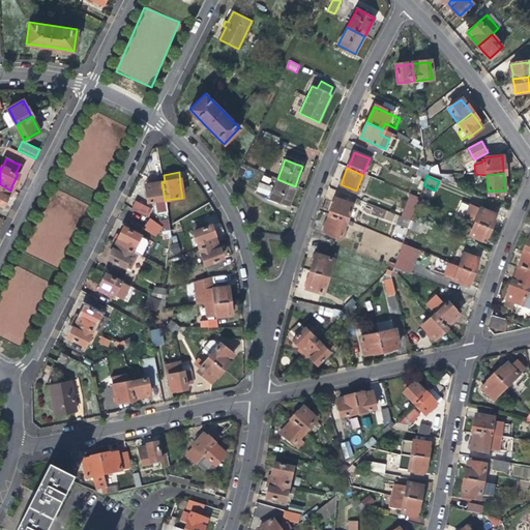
[(292,197),(295,186),(277,179),(270,198),(280,201),(287,204),(289,205),(292,197)]
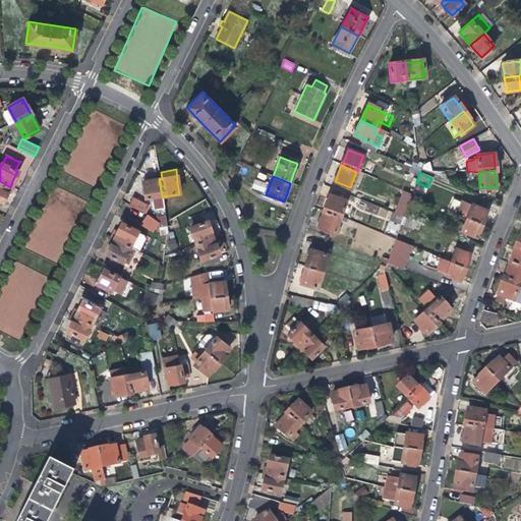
[(145,199),(162,196),(159,179),(150,181),(142,182),(145,199)]
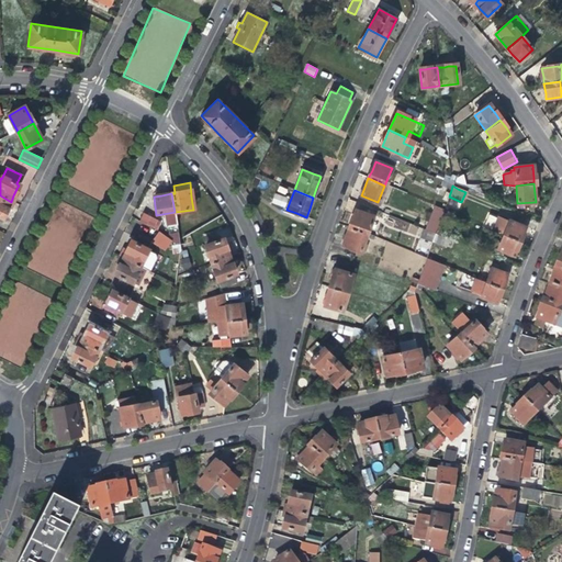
[(284,208),(288,198),(274,193),(271,203),(284,208)]
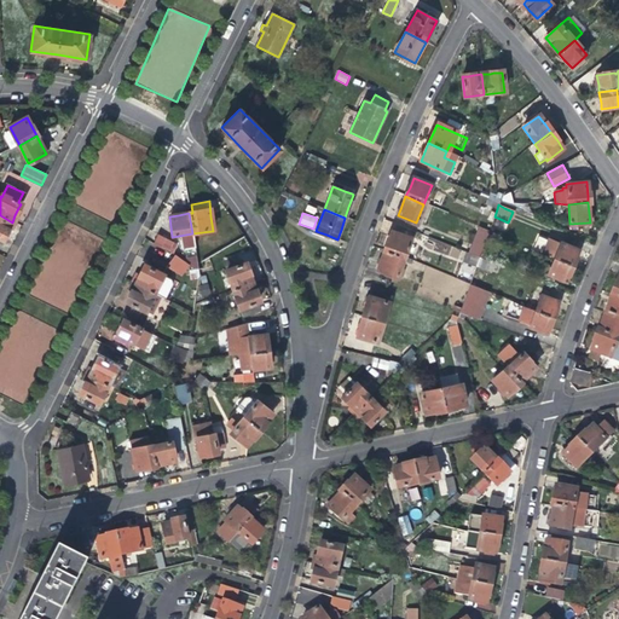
[(6,233),(9,229),(12,223),(0,215),(0,238),(3,239),(6,233)]
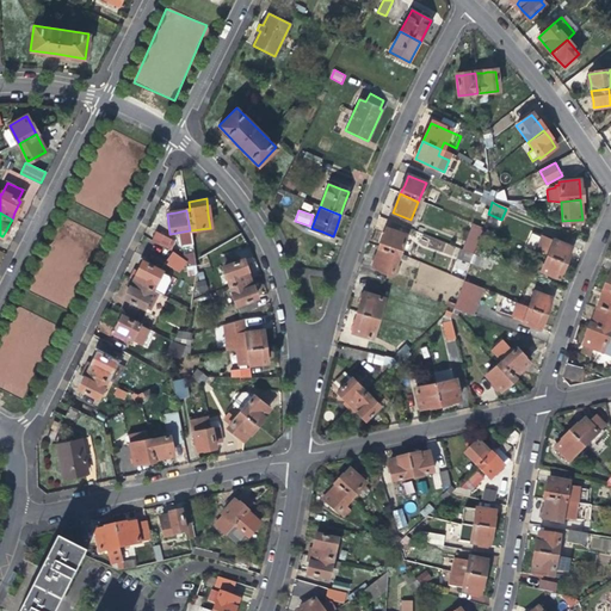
[(383,239),(380,248),(397,255),(405,236),(387,229),(383,239)]
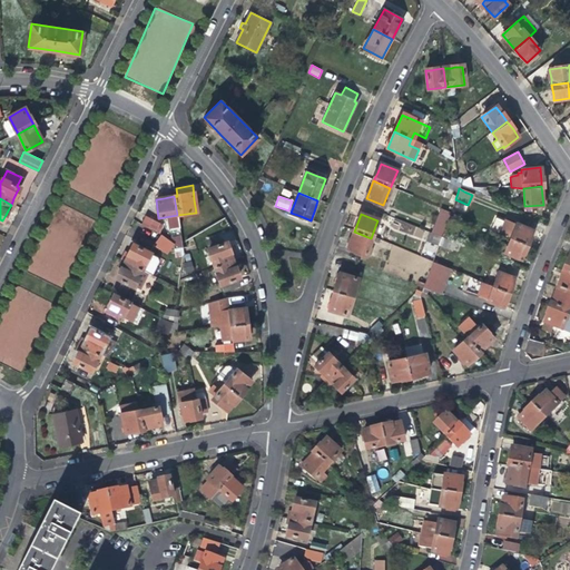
[(143,225),(150,229),(154,232),(158,226),(146,219),(143,225)]
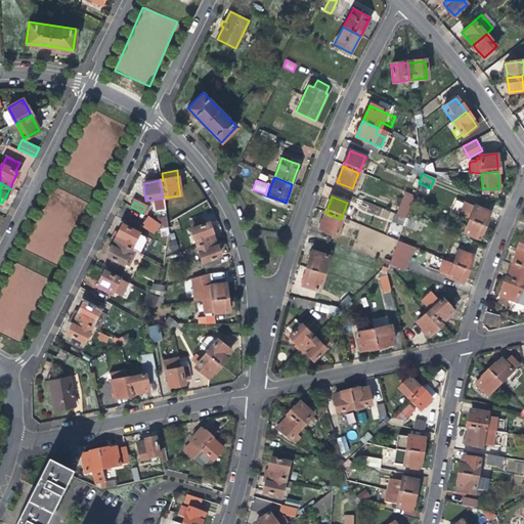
[(360,213),(388,217),(389,207),(361,203),(360,213)]
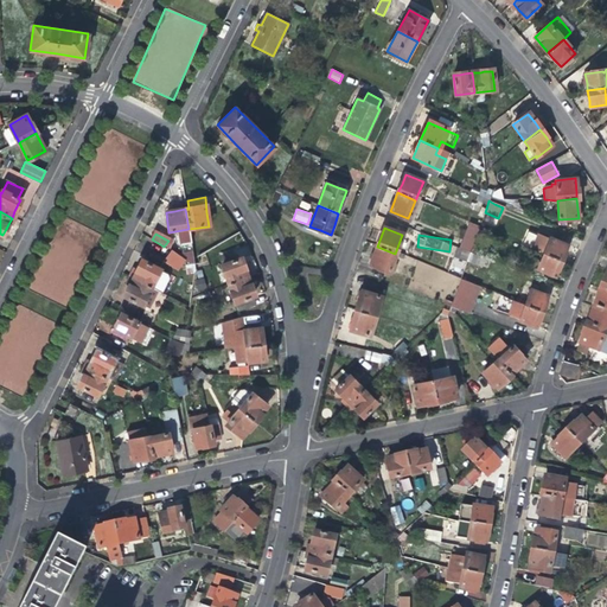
[(549,238),(543,254),(560,261),(563,253),(566,246),(549,238)]
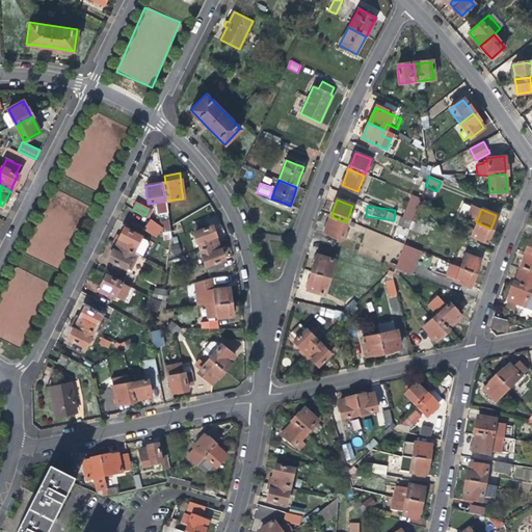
[(341,238),(346,222),(330,216),(327,225),(325,232),(341,238)]
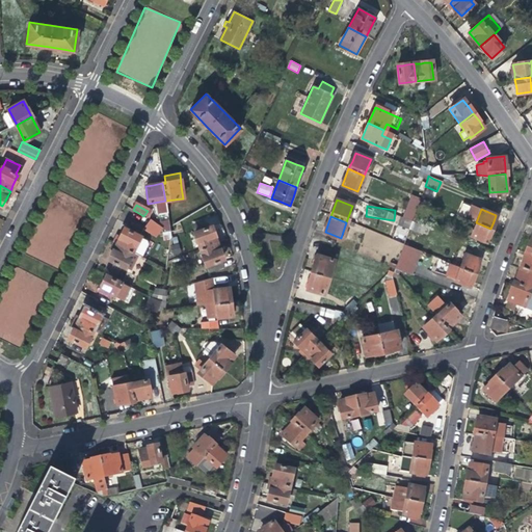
[(143,230),(157,238),(163,227),(150,219),(143,230)]
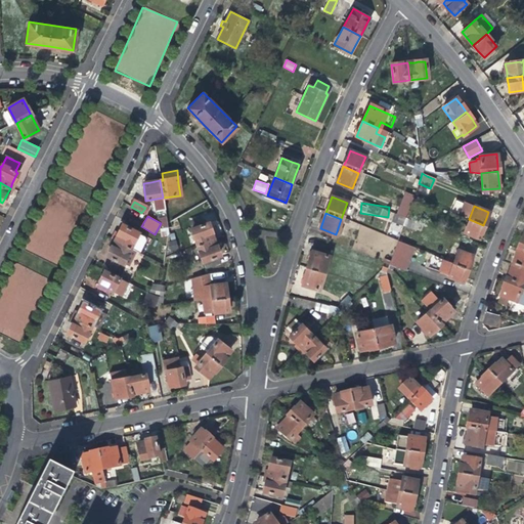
[(403,225),(404,222),(405,218),(400,216),(398,216),(396,222),(403,225)]
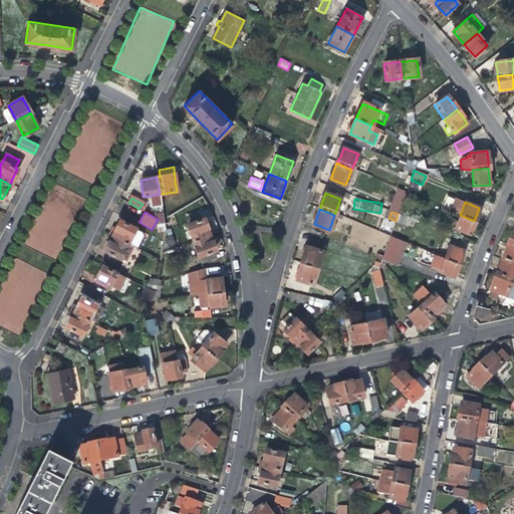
[(471,228),(474,221),(460,215),(455,228),(469,234),(471,228)]
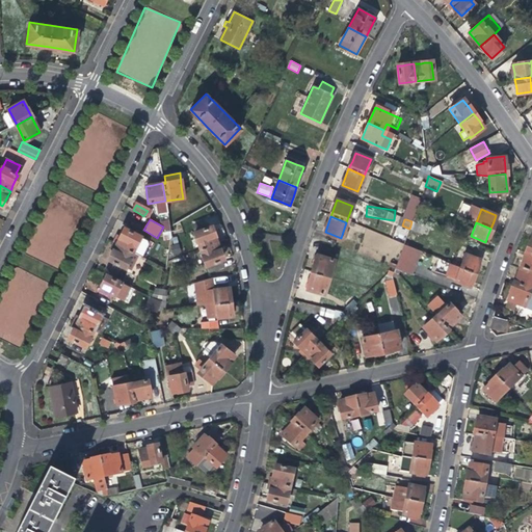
[(193,233),(200,249),(216,243),(213,237),(212,234),(210,227),(193,233)]
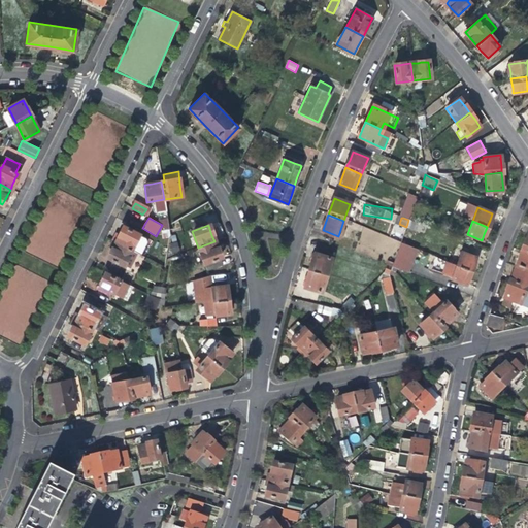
[(120,233),(119,236),(116,242),(131,251),(139,235),(124,227),(120,233)]
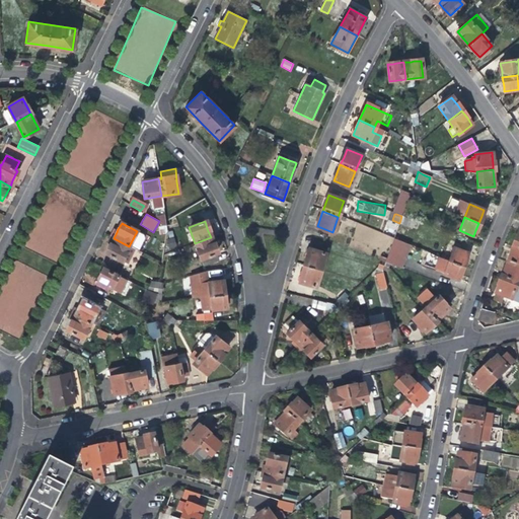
[(169,249),(177,247),(172,231),(164,233),(169,249)]
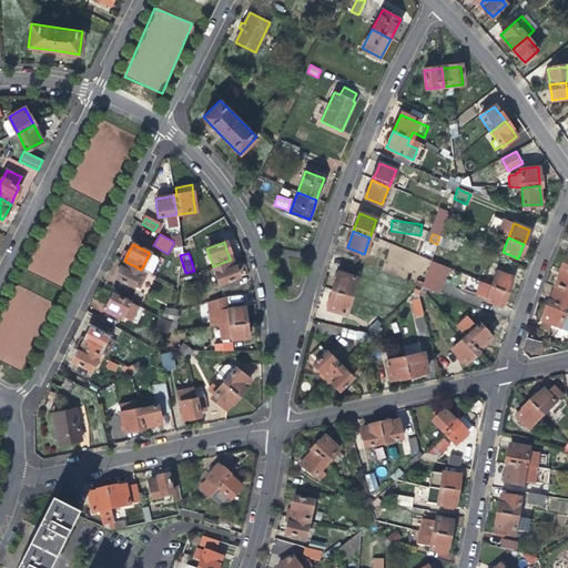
[(236,276),(233,266),(231,260),(213,266),(222,291),(237,285),(235,277),(236,276)]
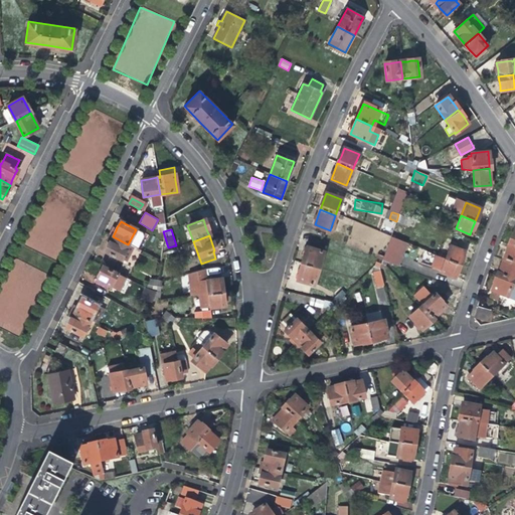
[(134,246),(128,244),(113,236),(110,241),(108,246),(106,250),(126,262),(134,246)]
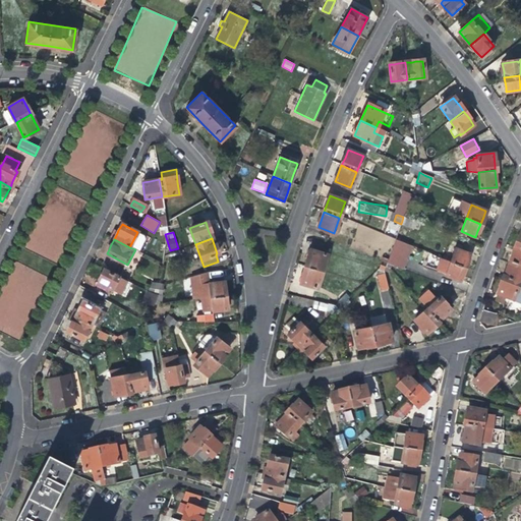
[(395,239),(387,261),(386,264),(391,266),(402,270),(411,246),(395,239)]
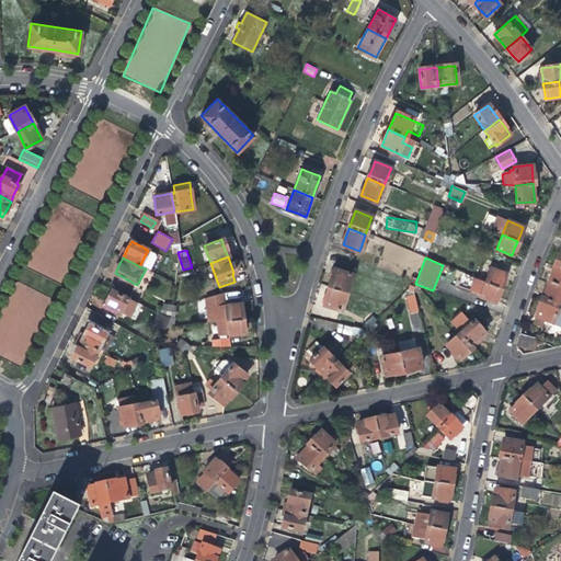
[(331,279),(329,287),(346,292),(354,267),(339,263),(336,271),(333,270),(331,279)]
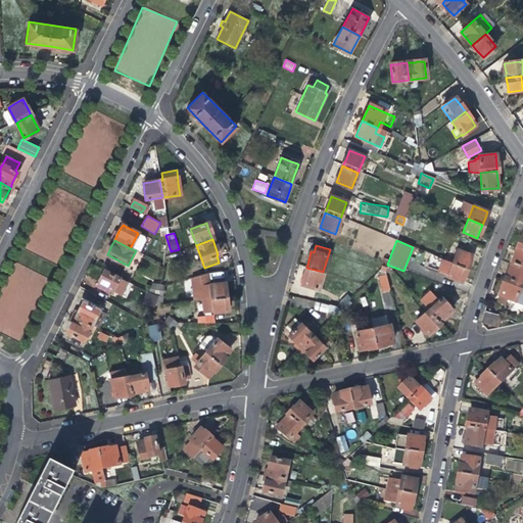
[(456,249),(452,263),(466,268),(469,259),(470,254),(456,249)]
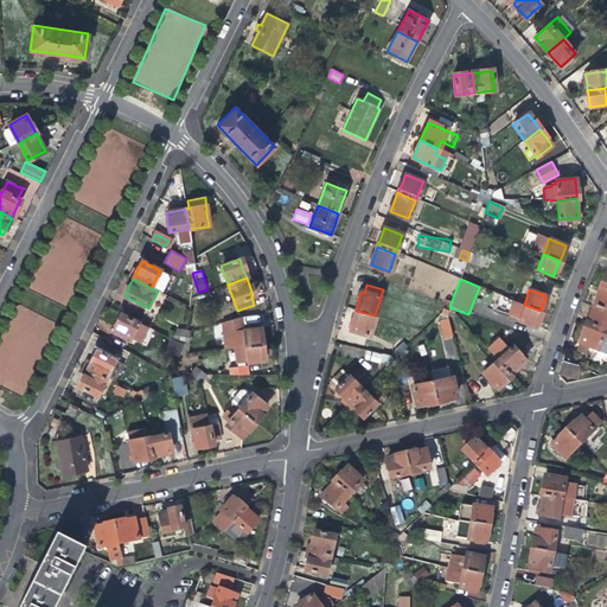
[(596,299),(593,308),(606,313),(606,293),(599,291),(596,299)]
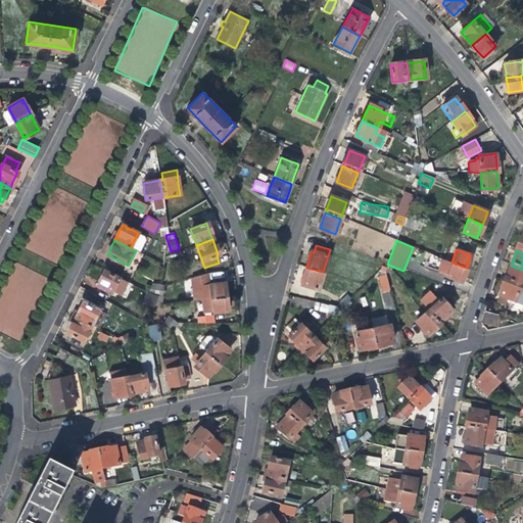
[(463,276),(466,268),(452,263),(441,259),(437,272),(446,276),(446,277),(461,282),(463,276)]
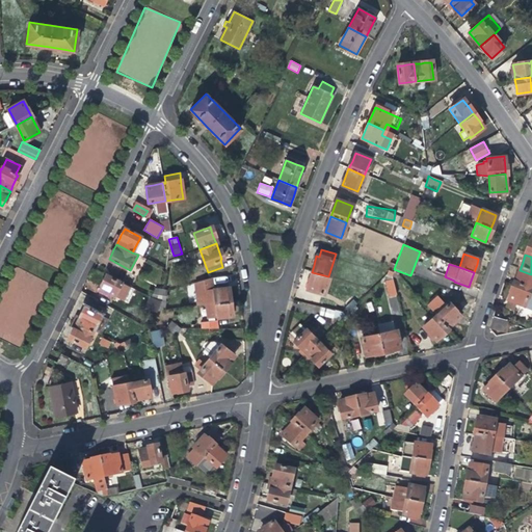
[(516,277),(513,287),(529,293),(531,284),(531,274),(520,270),(516,277)]
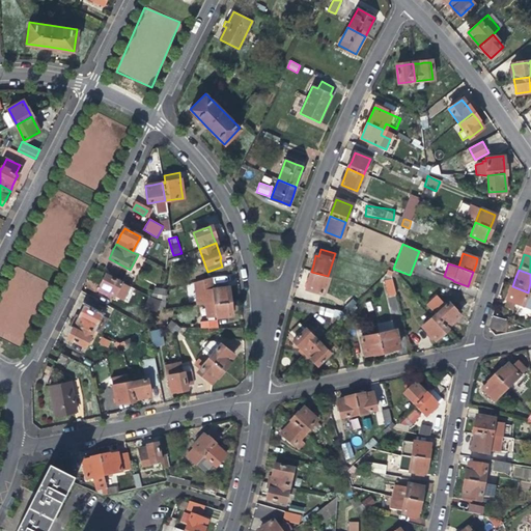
[(323,292),(328,276),(311,272),(308,280),(306,288),(323,292)]
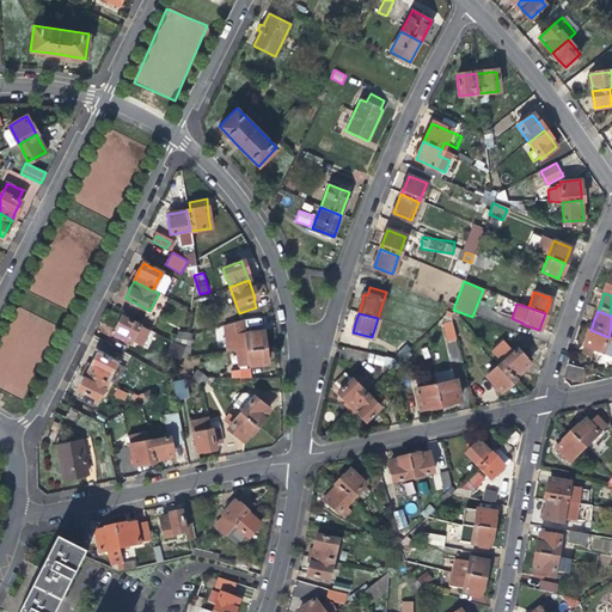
[(150,330),(122,317),(118,324),(114,332),(142,347),(150,330)]
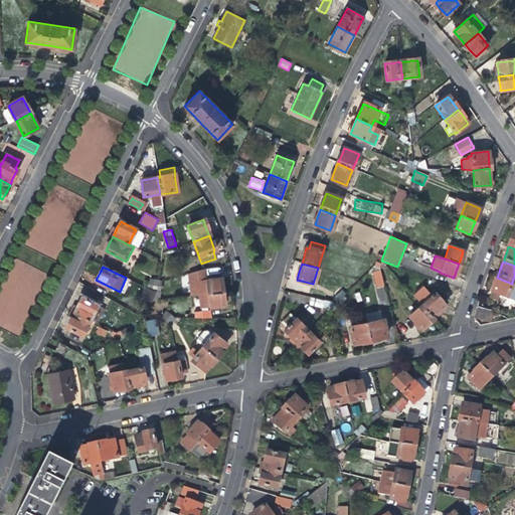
[(198,296),(207,294),(221,293),(220,285),(220,279),(206,280),(204,269),(189,274),(190,283),(189,283),(191,296),(198,296)]
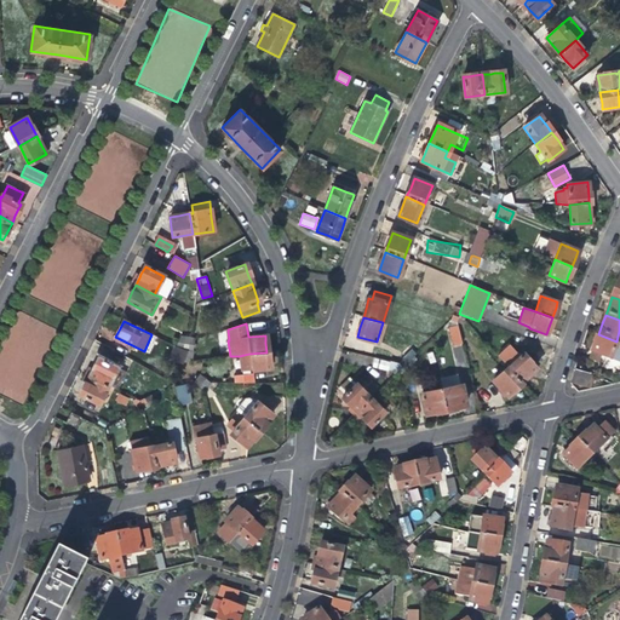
[(447,329),(452,345),(461,343),(455,326),(447,329)]
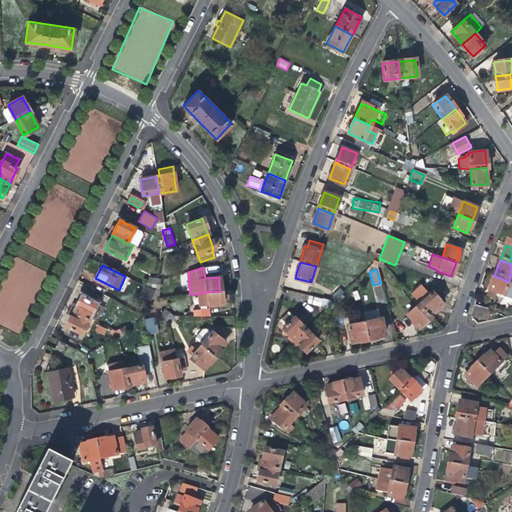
[(0,289),(0,324),(20,333),(40,283),(29,279),(27,284),(5,276),(0,289)]
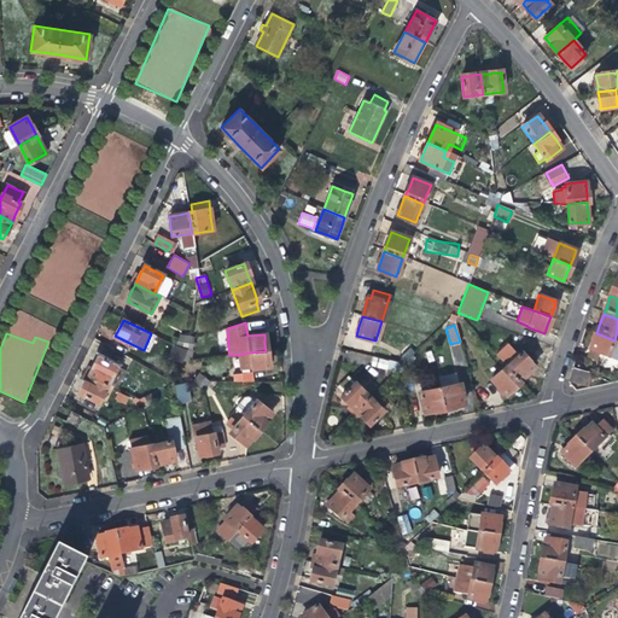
[(607,357),(614,340),(596,333),(590,345),(589,350),(607,357)]
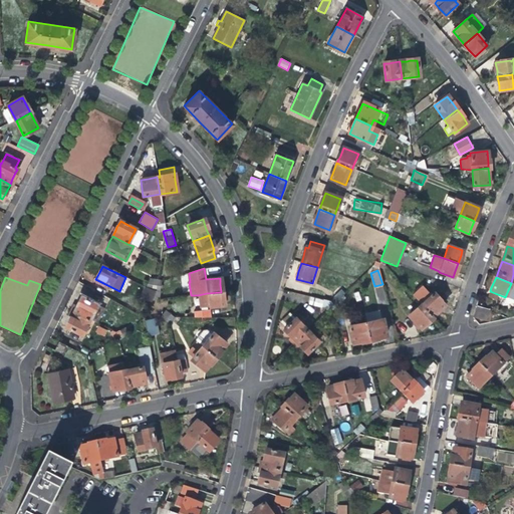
[(412,295),(421,305),(432,317),(438,311),(444,306),(433,294),(431,295),(422,286),(412,295)]
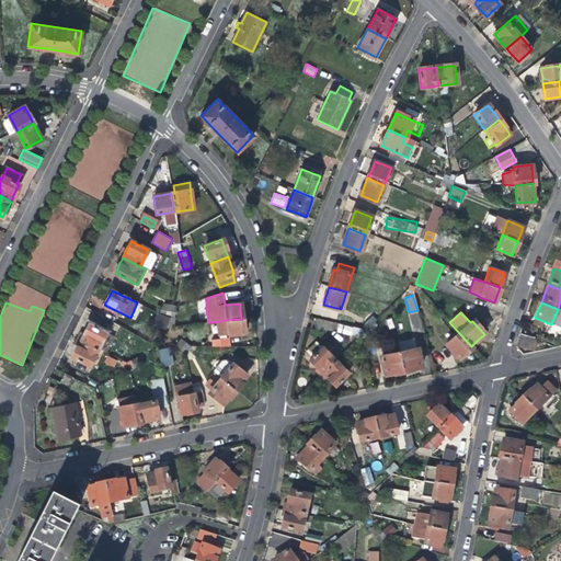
[(167,329),(169,320),(159,317),(157,327),(167,329)]
